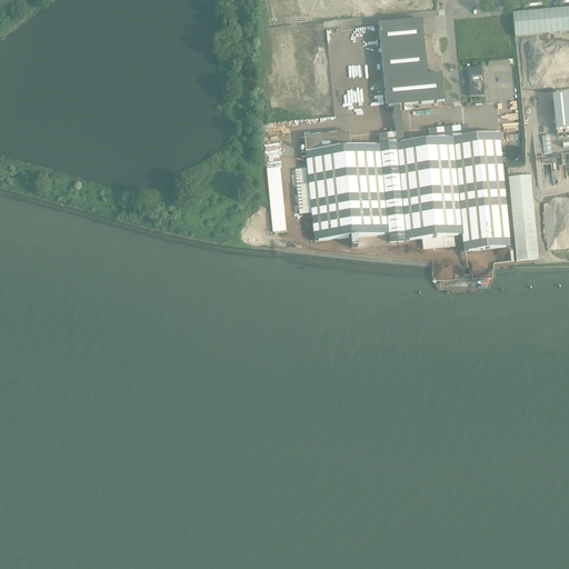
[(568,8),(512,13),(515,38),(568,32),(568,8)]
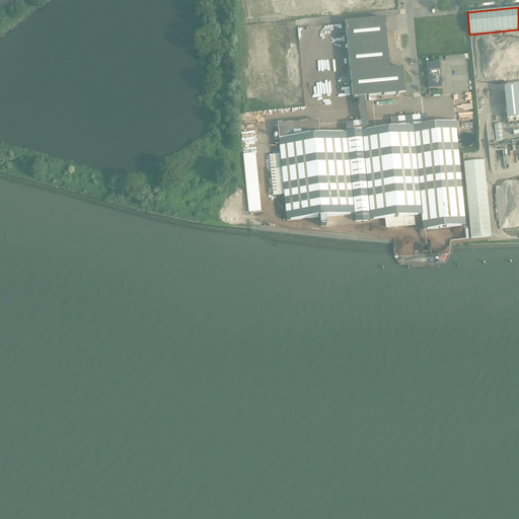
[(385,19),(345,22),(353,98),(359,98),(361,122),(367,121),(365,97),(405,93),(402,68),(389,69),(385,19)]
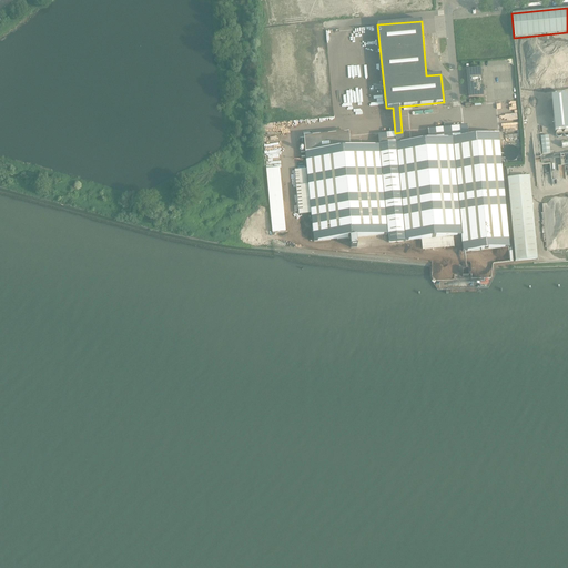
[(466,70),(468,98),(483,97),(480,68),(466,70)]
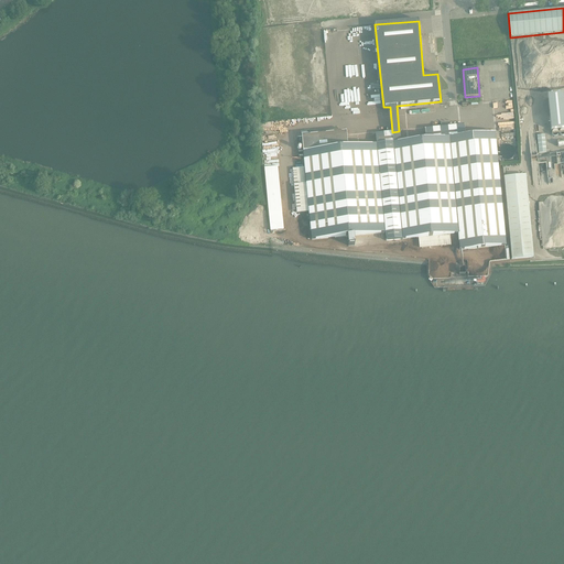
[(550,100),(552,128),(563,127),(563,111),(563,99),(550,100)]
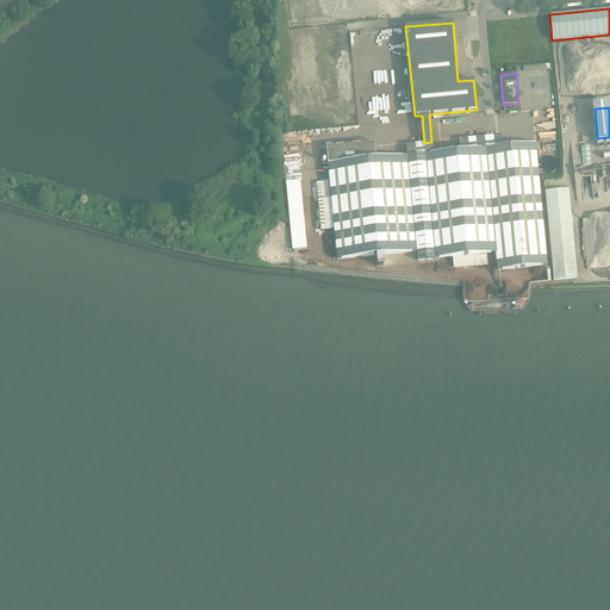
[(330,181),(317,184),(322,231),(335,230),(337,260),(375,256),(377,266),(384,266),(383,255),(417,251),(418,261),(444,259),(496,254),(497,271),(547,266),(535,144),(503,147),(502,135),(460,139),(461,151),(434,154),(433,142),(431,142),(424,143),(406,144),(408,156),(377,160),(374,143),(327,148),(328,165),(330,181)]
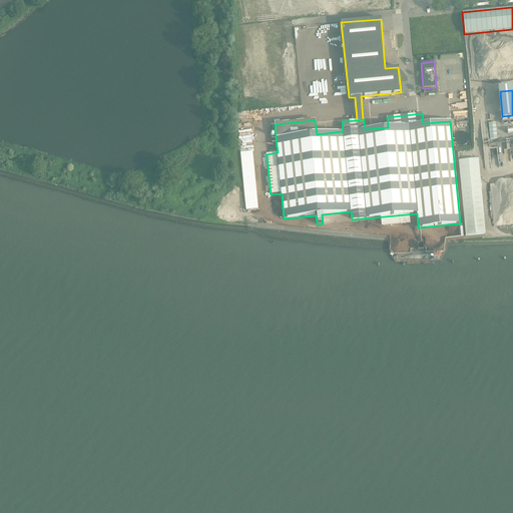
[(469,139),(468,137),(468,136),(468,135),(467,134),(466,133),(464,132),(463,132),(461,132),(460,132),(459,132),(458,133),(457,134),(456,135),(455,136),(455,137),(455,139),(455,140),(455,141),(456,142),(457,143),(458,144),(459,145),(460,145),(462,145),(463,145),(464,145),(466,144),(467,142),(468,141),(468,140),(469,139)]
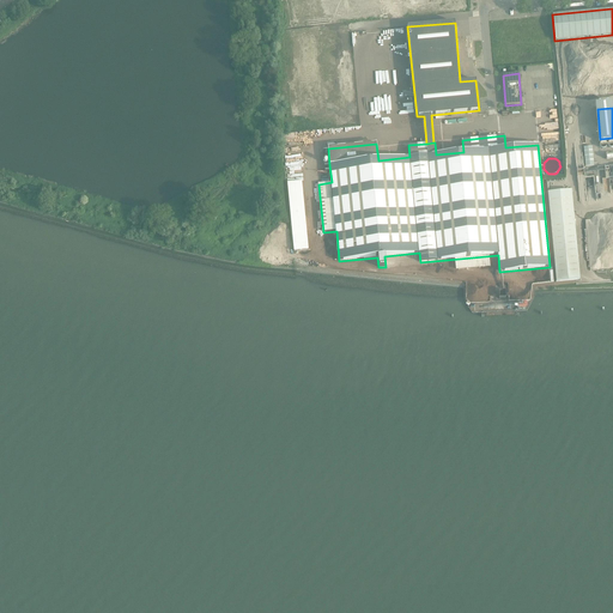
[(556,281),(580,280),(572,189),(548,192),(556,281)]
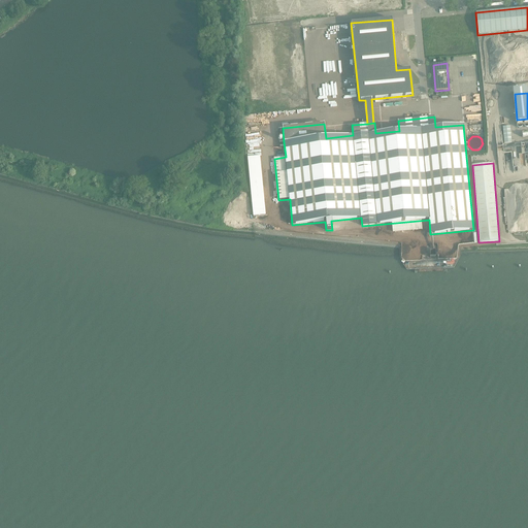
[(263,190),(251,191),(254,217),(266,216),(263,190)]
